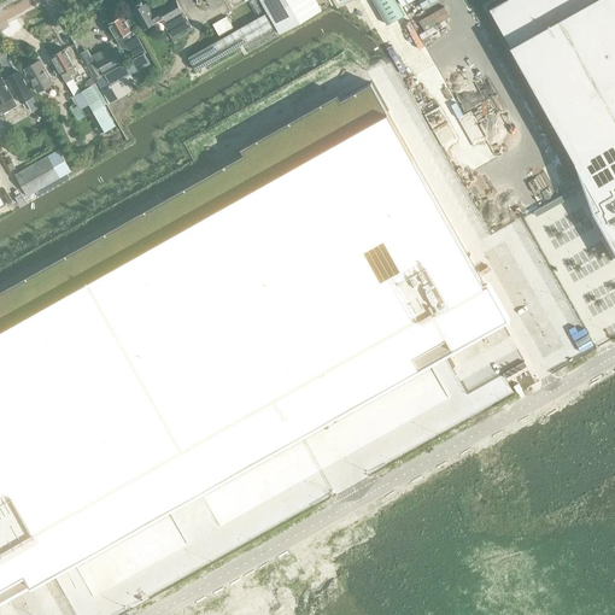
[(259,0),(257,3),(276,36),(320,12),(312,0),(259,0)]
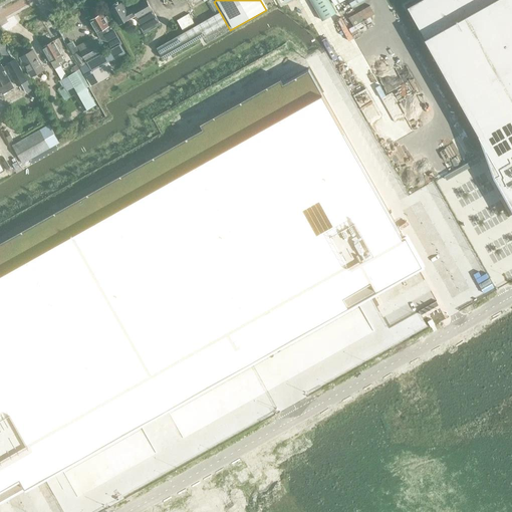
[(325,0),(307,0),(320,22),(334,14),(325,0)]
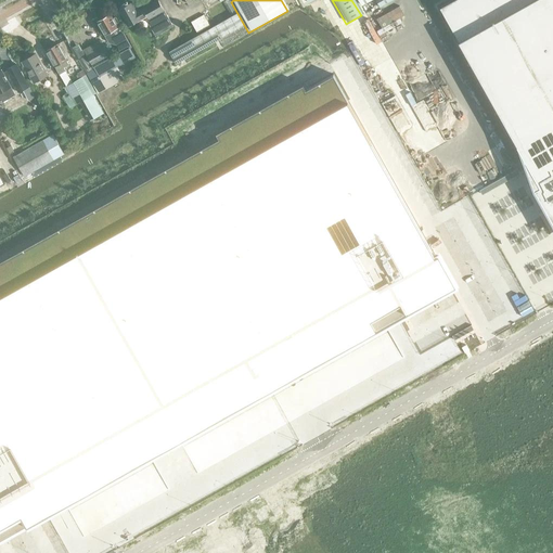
[(393,0),(372,0),(378,9),(394,0),(393,0)]
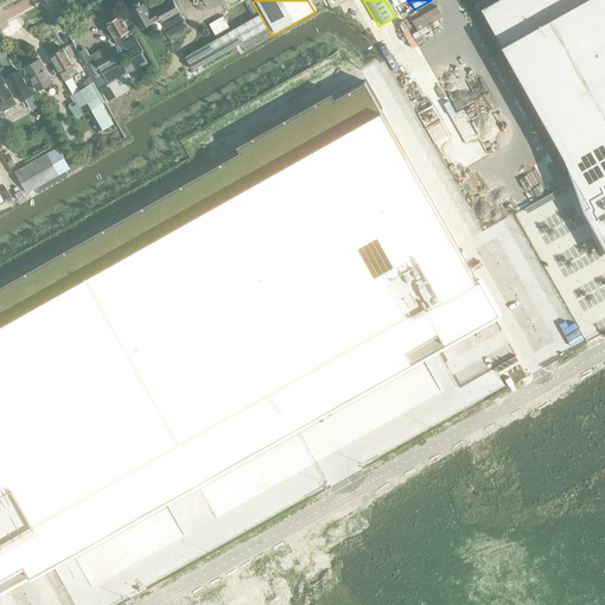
[(604,0),(496,0),(479,10),(575,182),(583,195),(588,205),(583,209),(597,234),(596,235),(596,236),(598,236),(604,247),(604,248),(604,250),(604,252),(604,250),(604,0)]
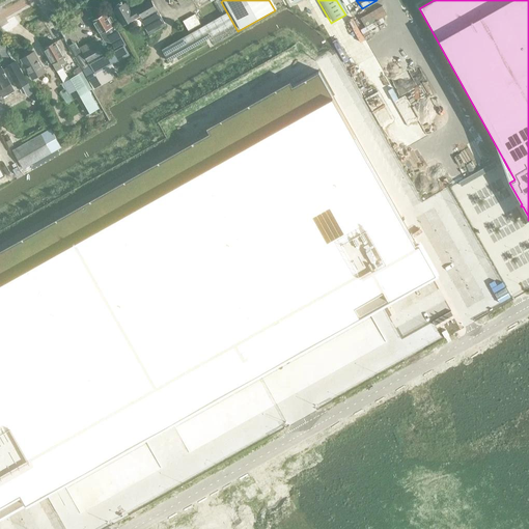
[(111,10),(120,28),(138,18),(139,19),(137,20),(146,36),(163,27),(148,1),(129,14),(123,4),(111,10)]
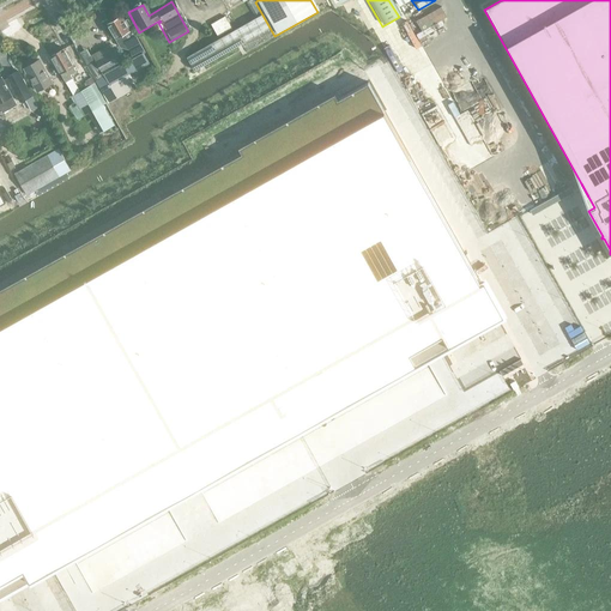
[(405,24),(412,40),(447,25),(440,10),(405,24)]
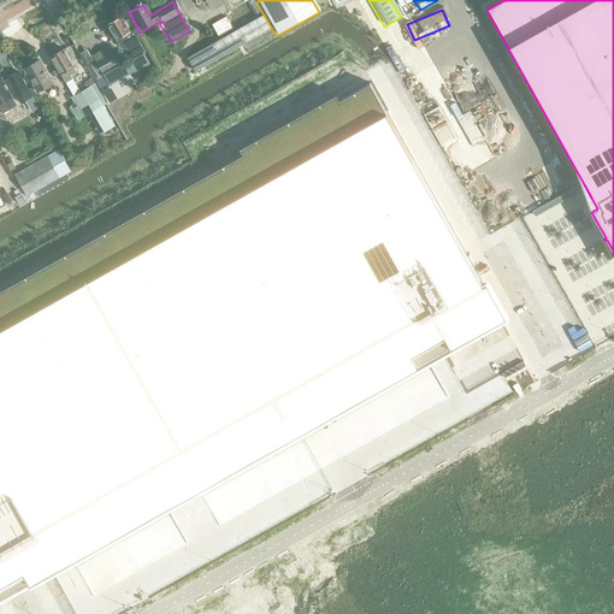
[(206,48),(186,59),(193,74),(270,30),(263,16),(213,43),(206,48)]
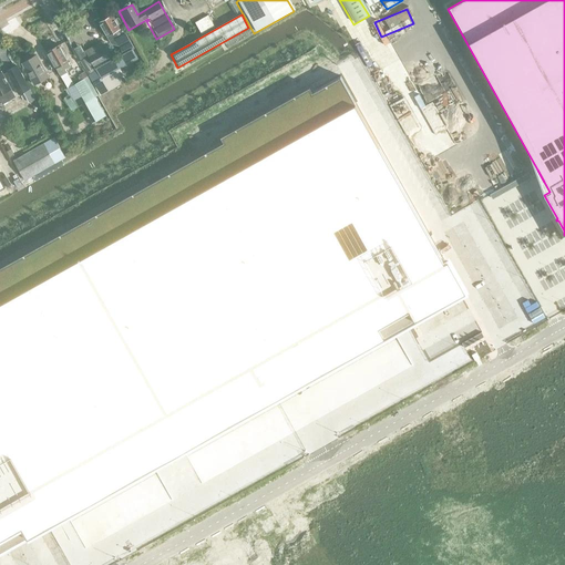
[(124,82),(117,71),(135,61),(130,51),(132,50),(120,29),(117,30),(116,28),(110,17),(96,24),(98,26),(96,27),(99,32),(101,31),(104,37),(104,38),(106,41),(108,40),(116,41),(117,44),(116,45),(121,55),(112,60),(105,47),(85,58),(78,62),(98,98),(124,82)]
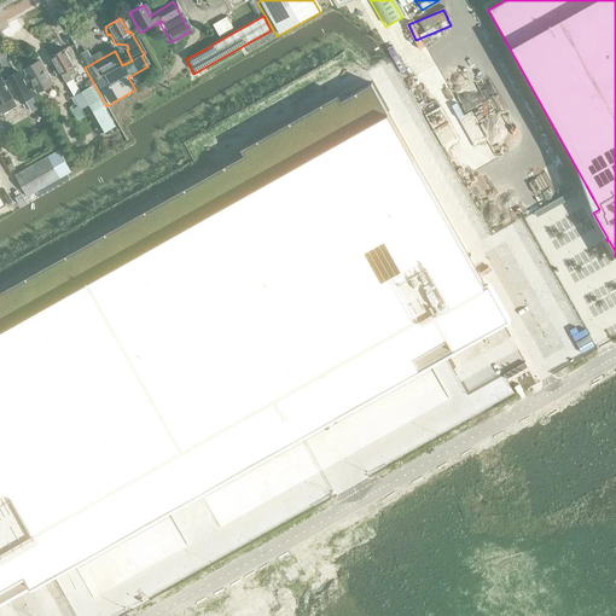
[(225,18),(210,27),(218,39),(232,30),(225,18)]
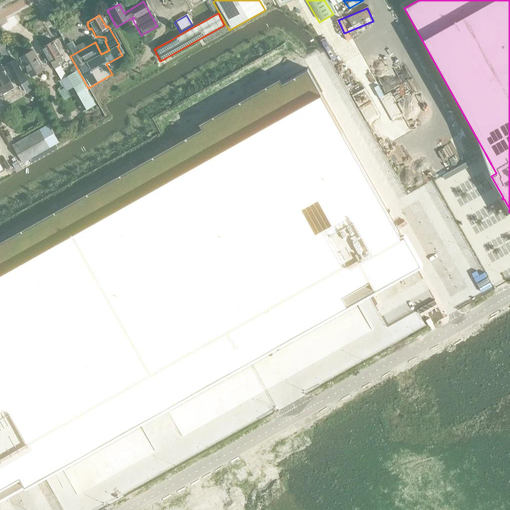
[(40,48),(52,69),(52,70),(57,67),(55,64),(60,61),(57,57),(58,56),(50,43),(40,48)]
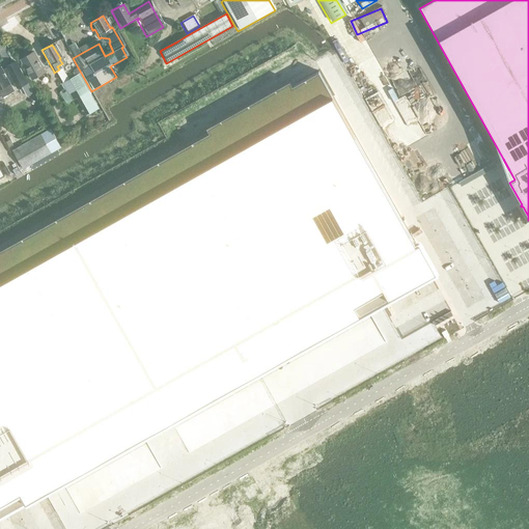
[(18,60),(30,82),(44,75),(31,53),(18,60)]
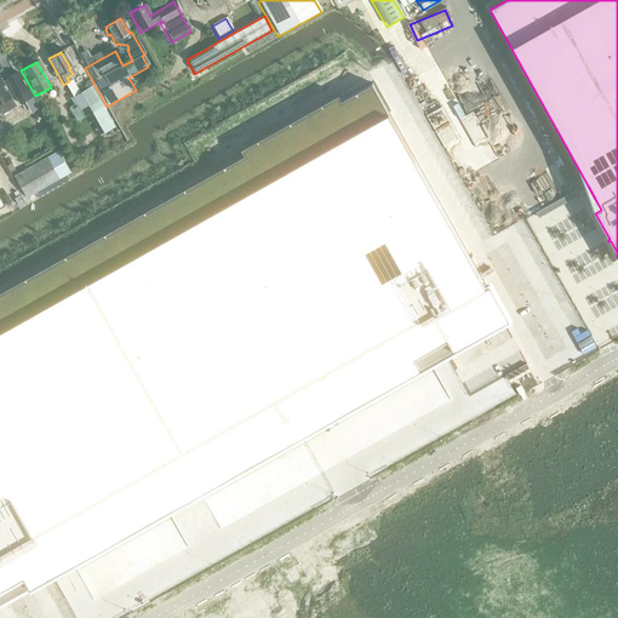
[(35,112),(16,74),(4,80),(17,106),(23,103),(29,114),(35,112)]
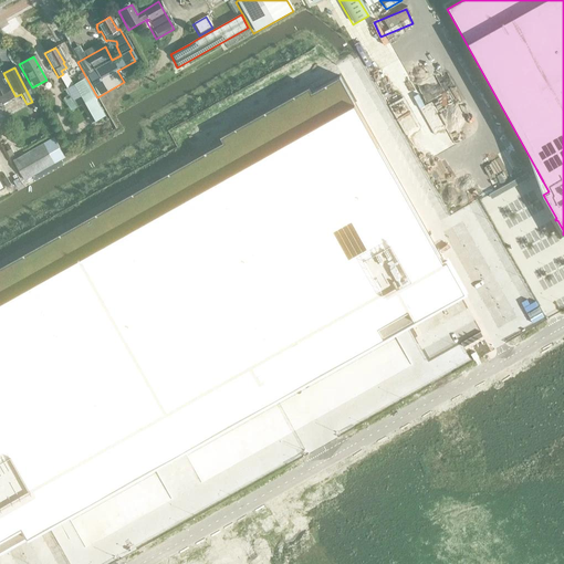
[(13,100),(0,76),(0,106),(13,100)]
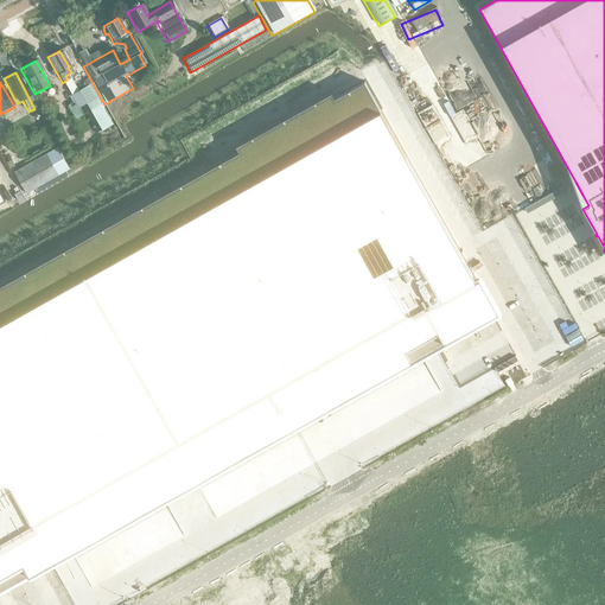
[(0,592),(443,345),(462,335),(497,313),(478,280),(475,282),(379,112),(363,83),(333,100),(332,97),(330,94),(234,147),(237,153),(163,195),(153,201),(116,221),(0,286),(0,592)]
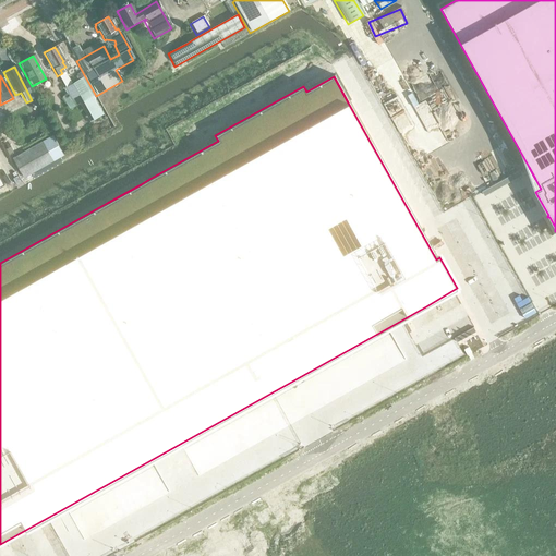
[(81,80),(77,81),(62,89),(73,108),(91,97),(81,80)]
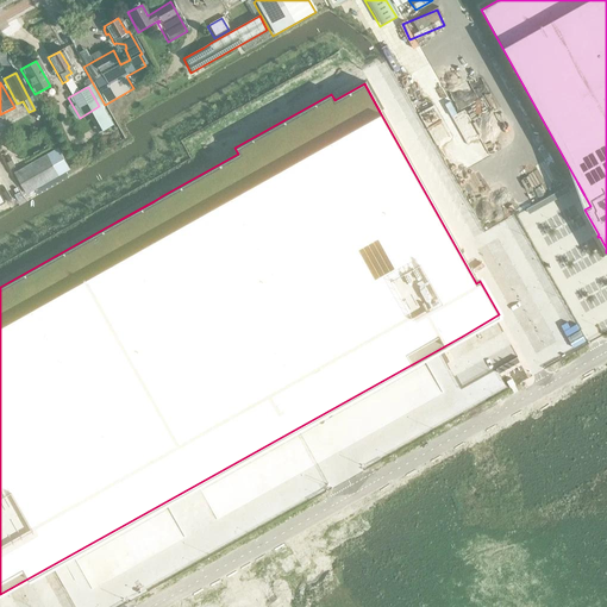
[(68,171),(56,150),(12,175),(24,196),(68,171)]
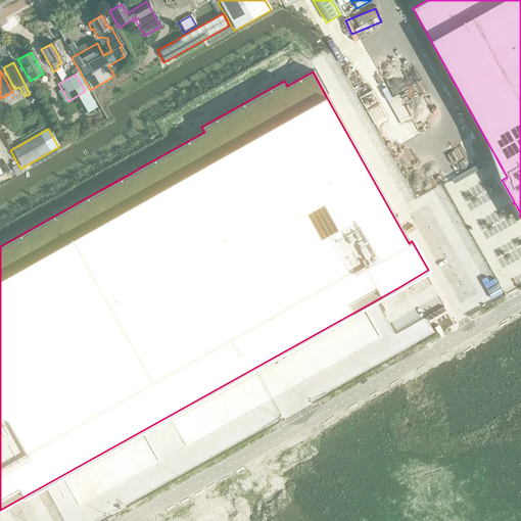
[(506,239),(494,244),(501,257),(512,252),(506,239)]
